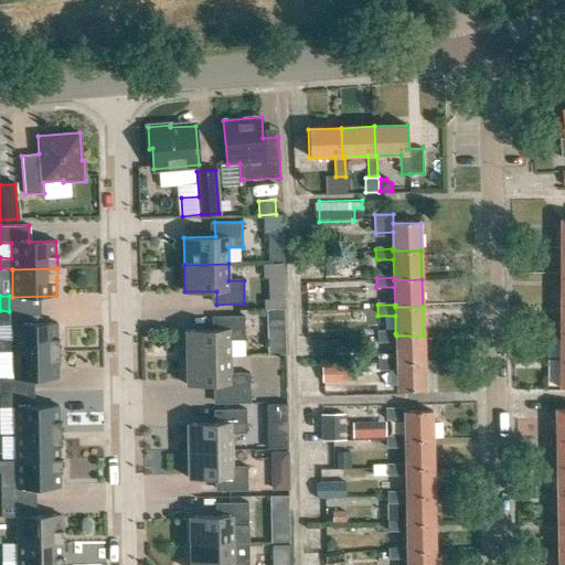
[(9,311),(0,310),(0,324),(9,324),(9,311)]
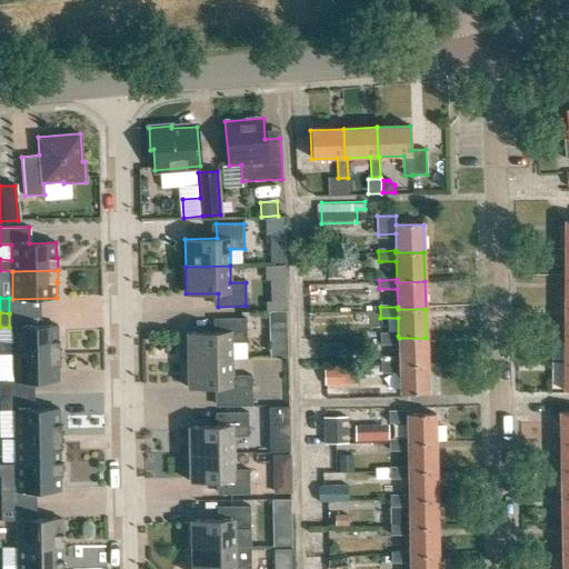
[(218,319),(218,332),(187,332),(187,360),(232,359),(231,343),(247,342),(246,318),(218,319)]
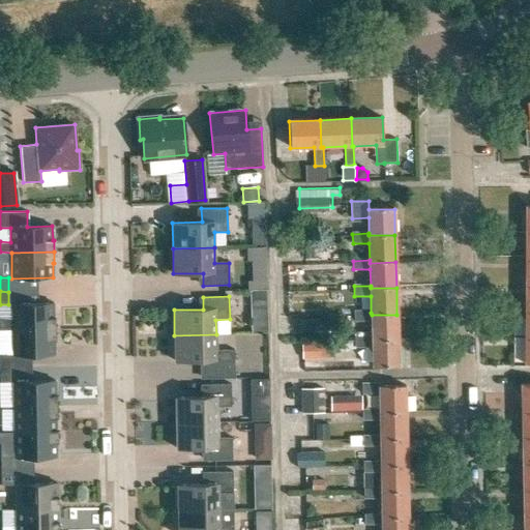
[(12,319),(0,319),(0,329),(12,330),(56,329),(55,318),(54,318),(54,303),(12,304),(12,319)]
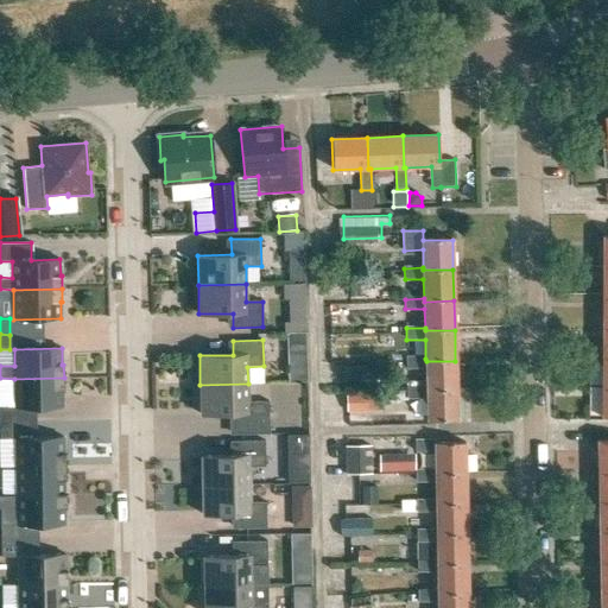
[(456,391),(455,361),(426,361),(425,359),(407,359),(407,369),(426,368),(426,388),(426,391),(456,391)]
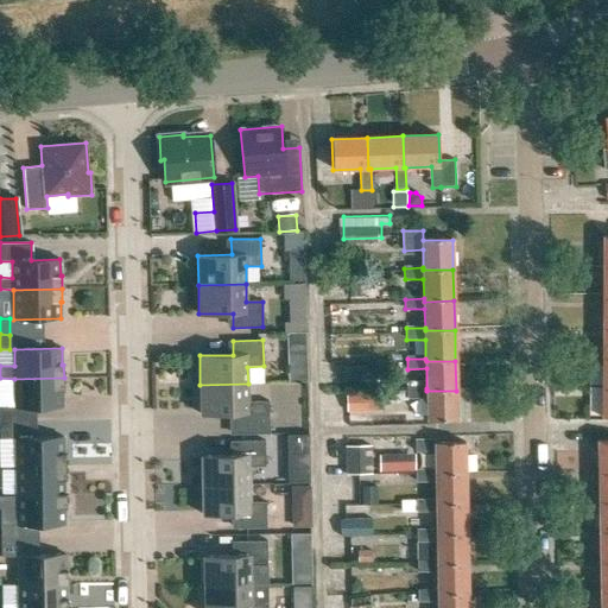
[(63,391),(64,391),(64,378),(14,379),(16,409),(63,407),(63,391)]
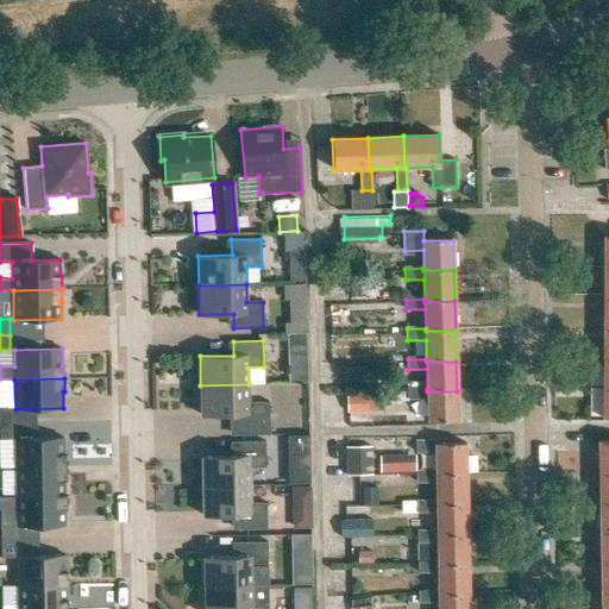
[(249,384),(200,385),(201,415),(234,414),(236,435),(270,434),(269,402),(249,402),(249,384)]
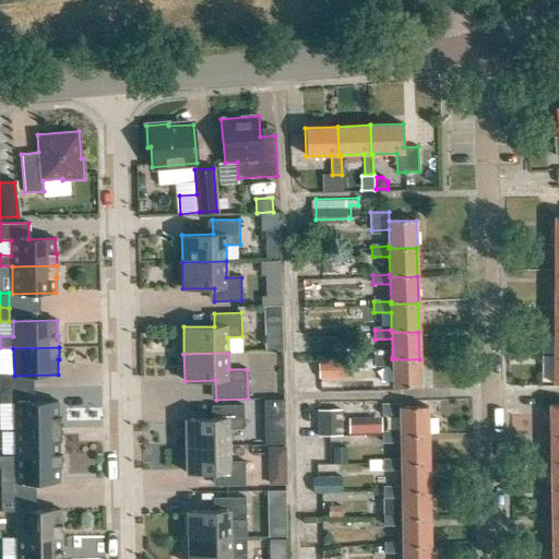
[(420,388),(419,359),(392,359),(392,357),(375,357),(375,367),(393,366),(393,388),(420,388)]
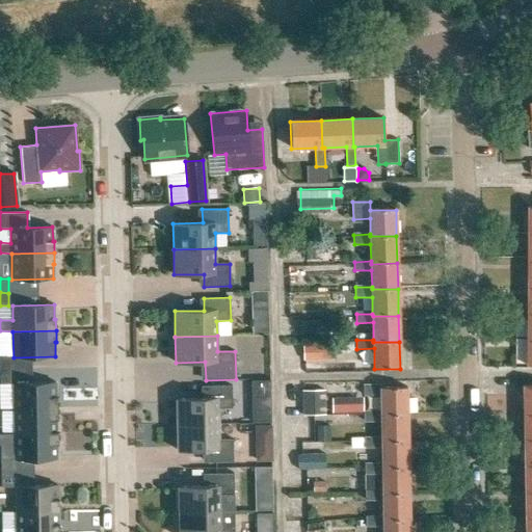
[(336,343),(306,343),(306,360),(337,358),(336,343)]
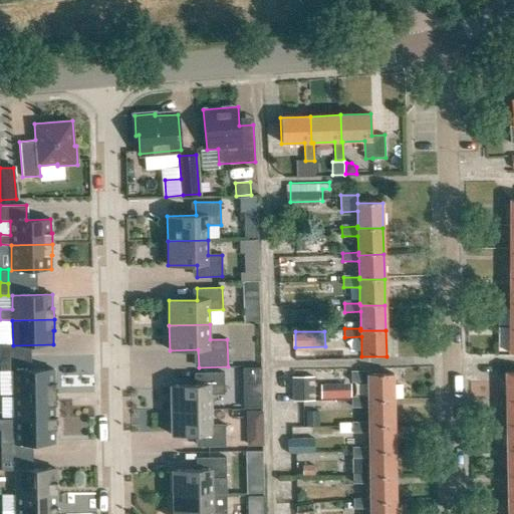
[(0,357),(10,357),(10,343),(0,343),(0,357)]
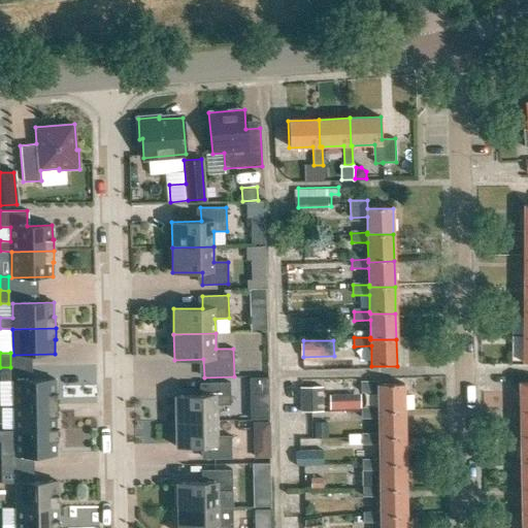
[(0,367),(0,366),(0,380),(10,381),(10,367),(0,367)]
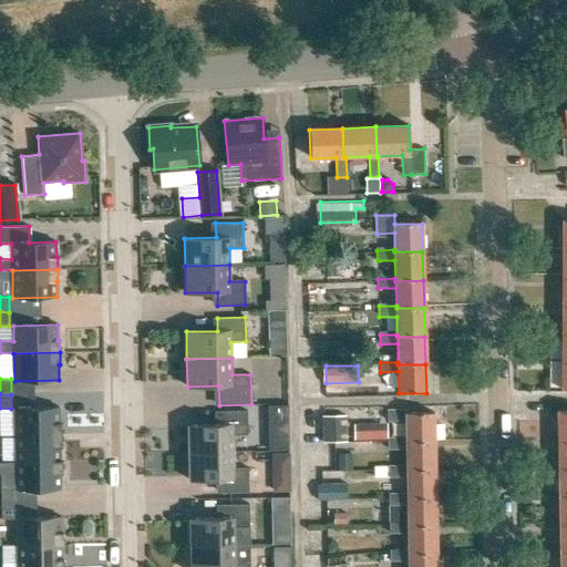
[(59,408),(14,409),(14,436),(61,435),(61,423),(60,423),(59,408)]
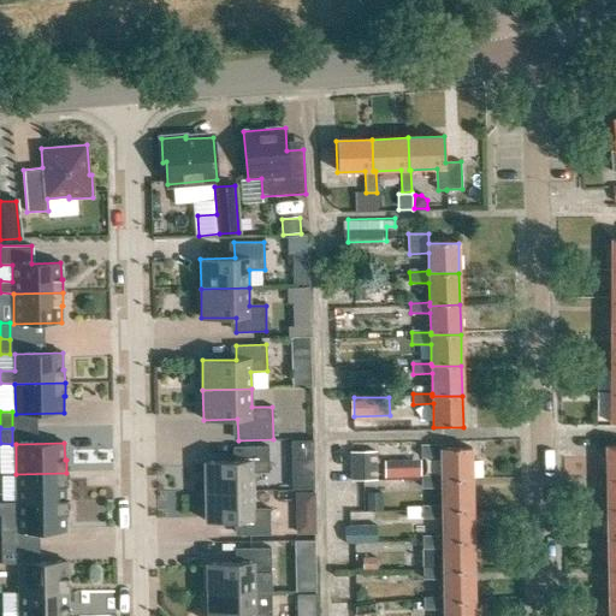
[(253,473),(268,473),(268,446),(238,446),(238,461),(205,462),(205,492),(253,491),(253,473)]
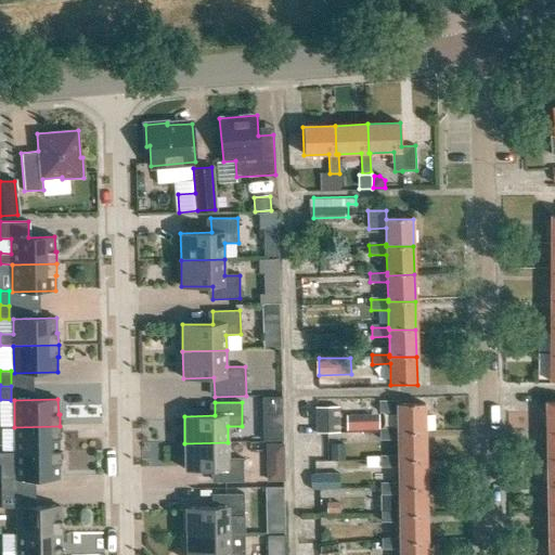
[(554,402),(545,402),(546,430),(554,429),(554,402)]
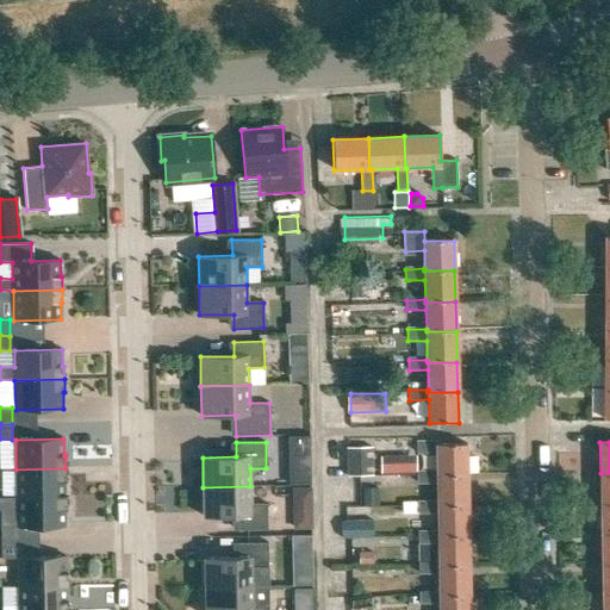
[(436,443),(417,443),(417,453),(436,453),(436,473),(436,475),(466,474),(466,444),(436,446),(436,443)]
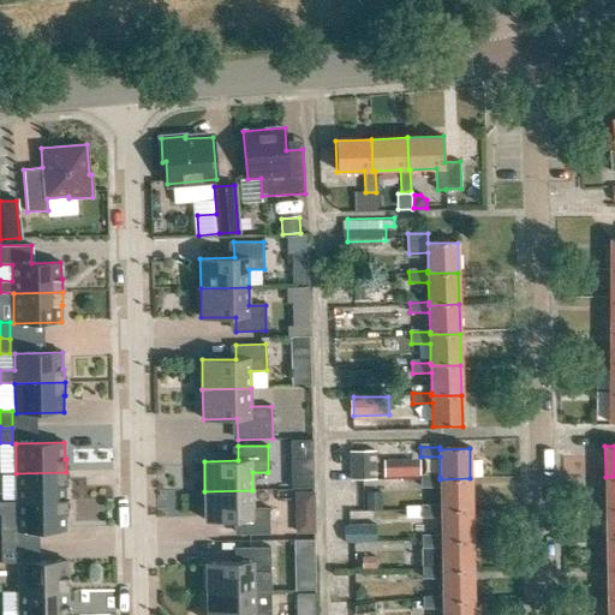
[(376,454),(352,455),(352,483),(377,483),(376,454)]
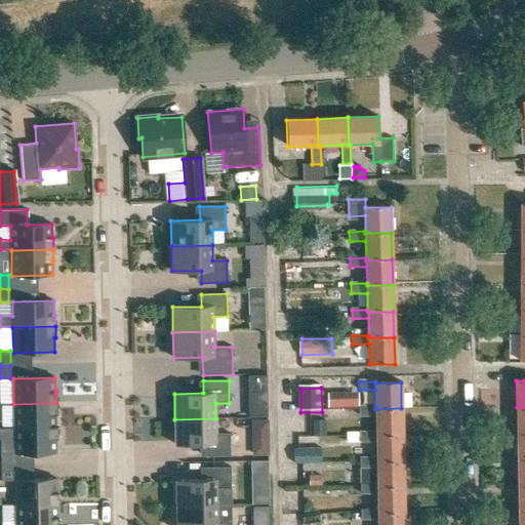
[(55,427),(55,414),(56,414),(56,403),(13,404),(14,429),(56,428),(56,427),(55,427)]
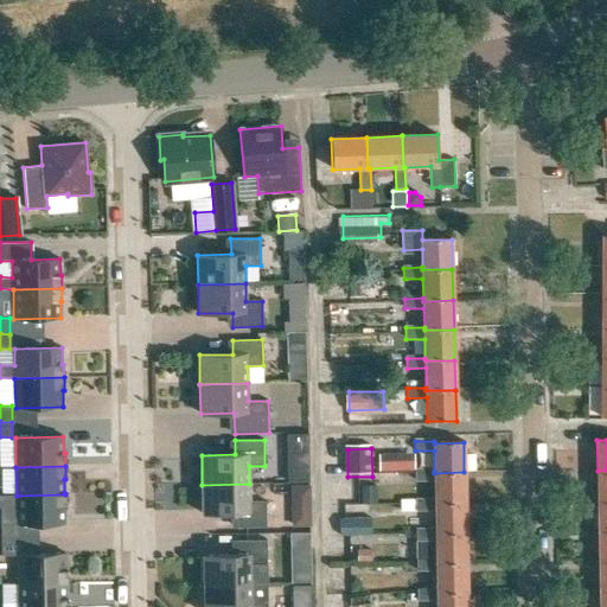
[(434,471),(415,471),(415,481),(435,481),(435,500),(435,503),(465,502),(464,472),(434,473),(434,471)]
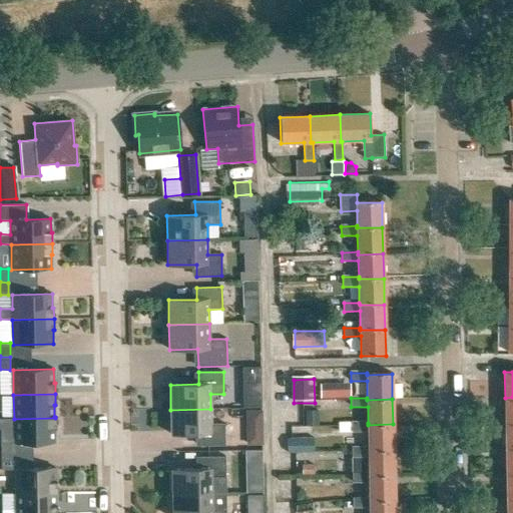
[(210,409),(170,410),(171,434),(199,434),(199,446),(224,445),(224,424),(211,424),(210,409)]
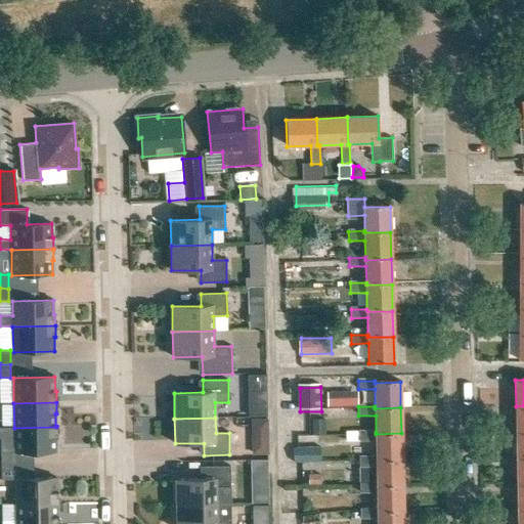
[(249,420),(250,450),(265,449),(264,420),(249,420)]
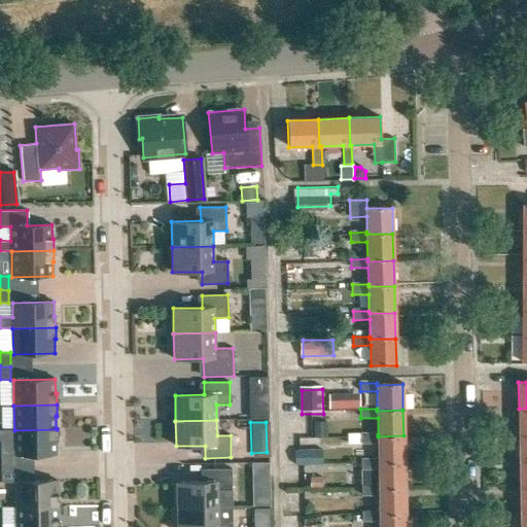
[(56,441),(58,441),(57,429),(14,430),(14,455),(57,455),(56,441)]
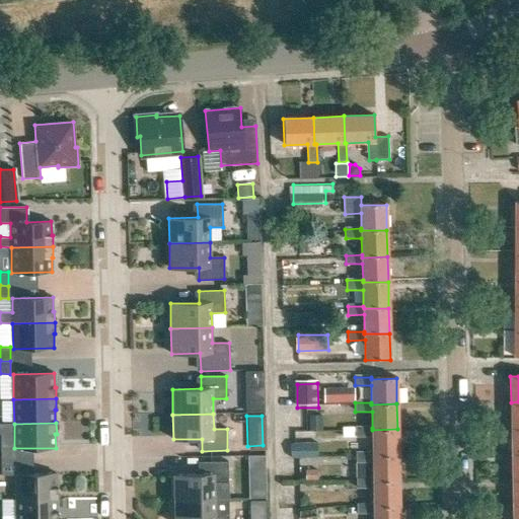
[(372,428),(355,428),(356,437),(372,437),(372,453),(372,455),(397,454),(397,429),(372,430),(372,428)]
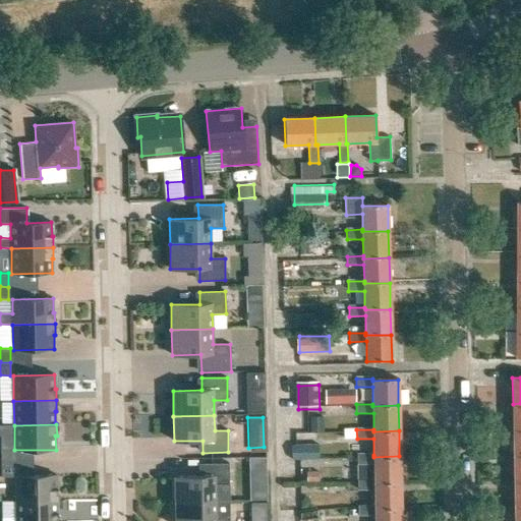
[(317,444),(292,445),(292,460),(319,459),(317,444)]
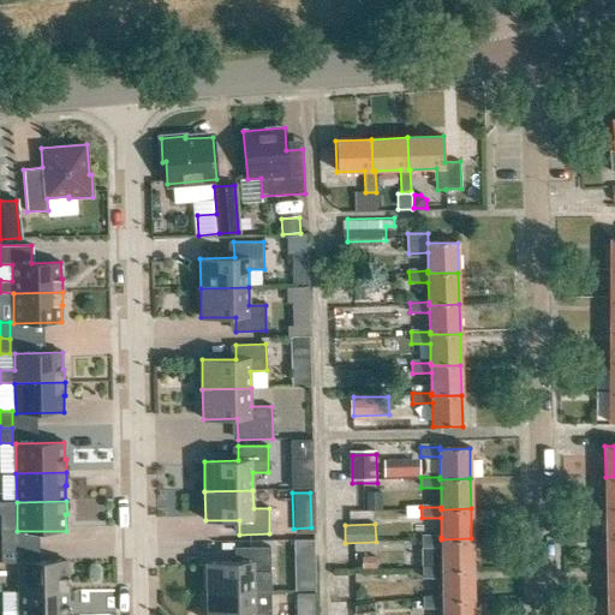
[(472,571),(471,538),(441,539),(441,537),(422,537),(422,549),(441,548),(442,568),(442,571),(472,571)]
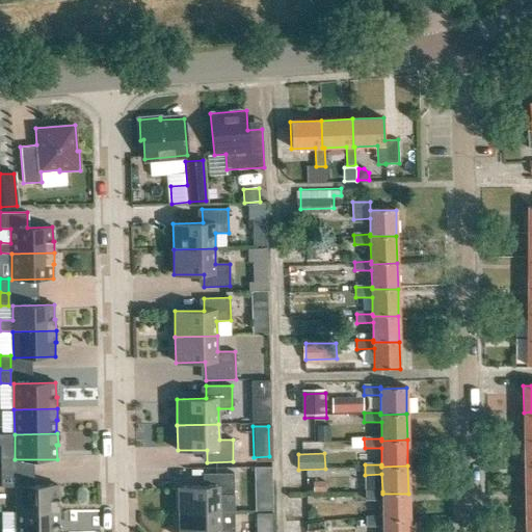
[(234,473),(207,474),(208,486),(178,486),(179,512),(220,511),(220,497),(234,496),(234,473)]
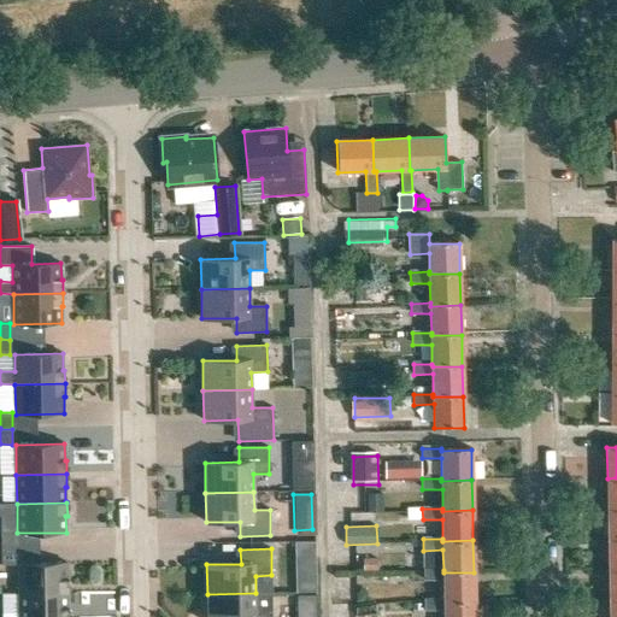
[(294,592),(313,592),(311,550),(292,551),(294,592)]
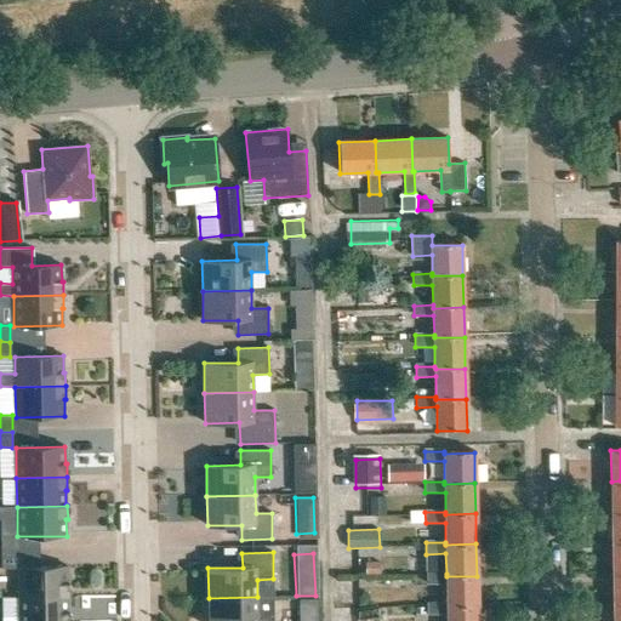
[(67,567),(18,568),(18,597),(69,597),(69,582),(67,582),(67,567)]
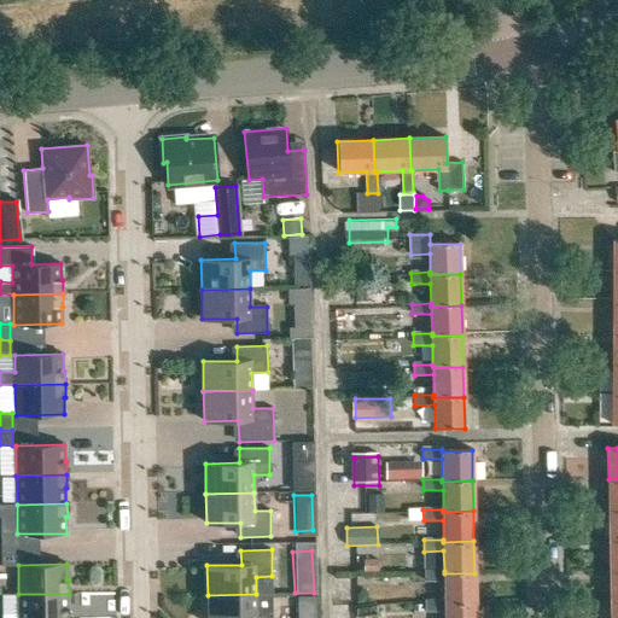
[(474,604),(474,573),(444,573),(444,571),(424,571),(425,582),(444,581),(444,601),(444,604),(474,604)]
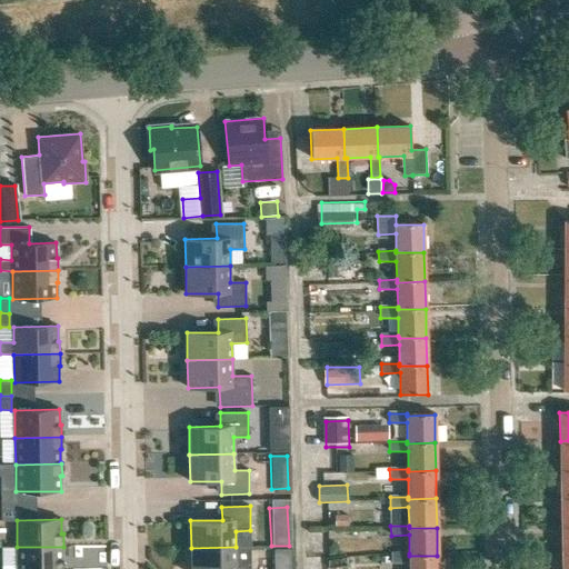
[(63,547),(17,547),(17,568),(63,568),(63,560),(62,560),(62,548),(63,548),(63,547)]
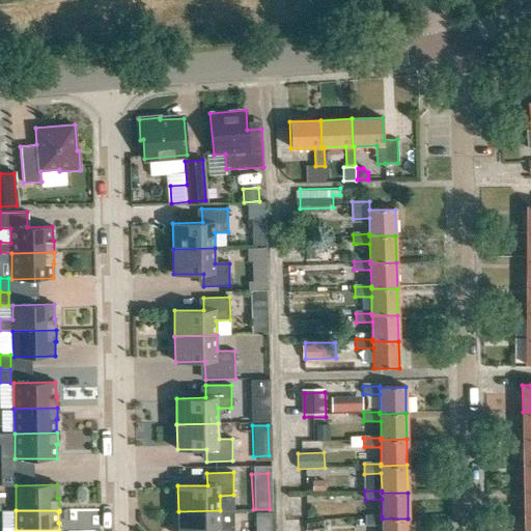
[(178,511),(178,530),(233,530),(233,510),(220,510),(178,511)]
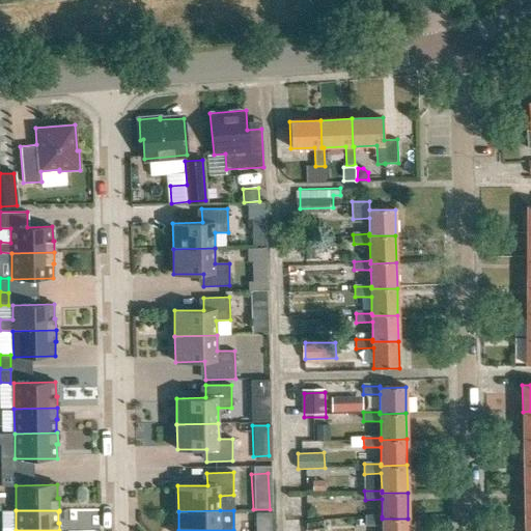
[(255,512),(256,526),(272,526),(272,511),(255,512)]
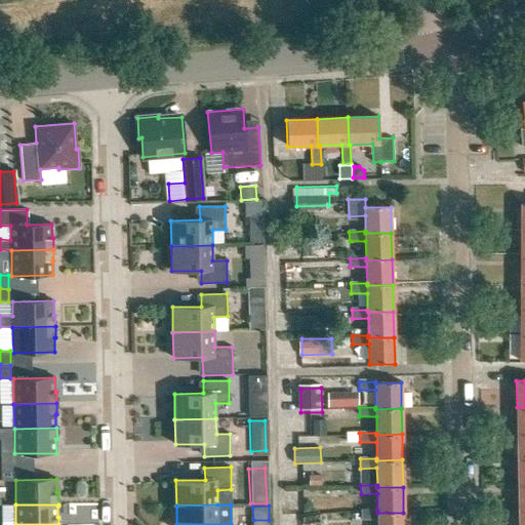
[(377,511),(361,511),(361,520),(377,520),(377,524),(403,524),(403,513),(377,513),(377,511)]
